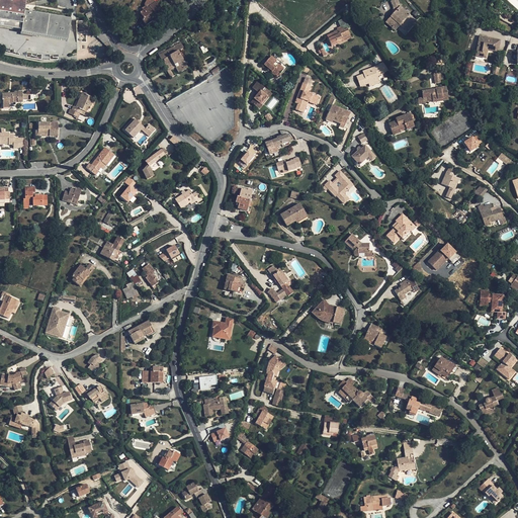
[(0,0),(0,25),(21,29),(20,32),(67,39),(70,19),(24,11),(25,0),(0,0)]
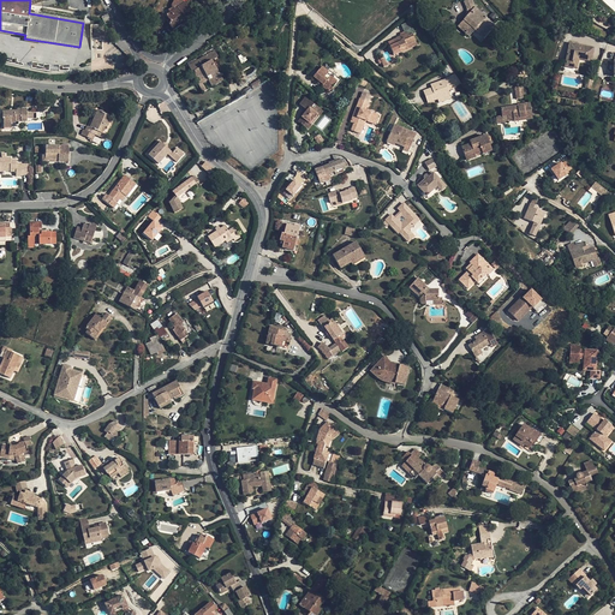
[(173,3),(171,5),(172,7),(174,10),(171,13),(165,17),(173,30),(193,17),(185,4),(181,0),(173,0),(173,3)]
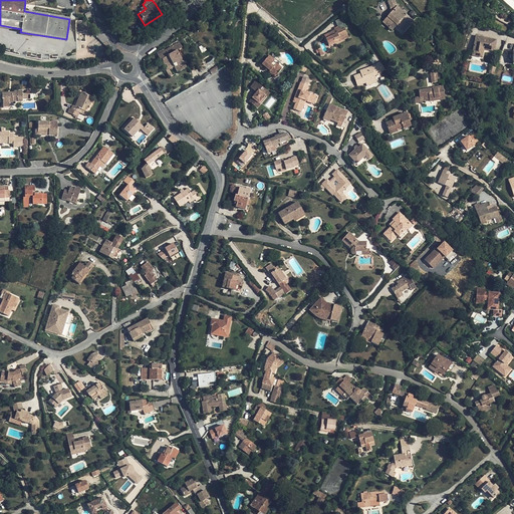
[(391,9),(388,16),(397,6),(394,0),(390,0),(388,1),(391,9)]
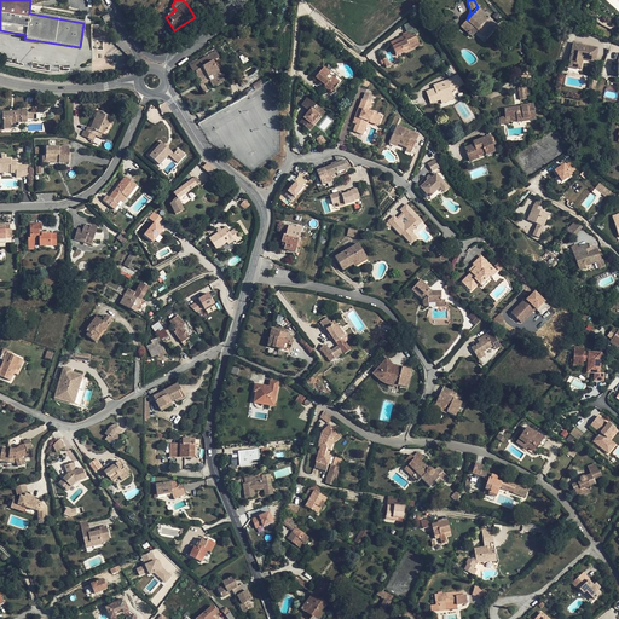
[(461,27),(468,34),(474,28),(478,30),(485,36),(492,29),(495,32),(498,27),(478,7),(467,19),(461,27)]
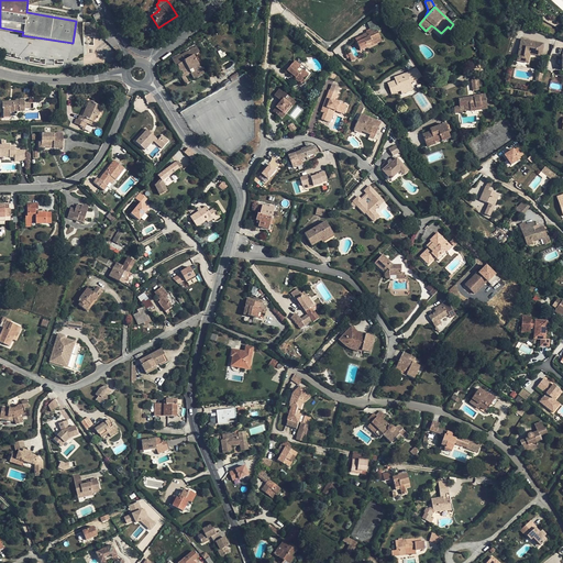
[(84,32),(97,32),(96,23),(84,23),(84,32)]
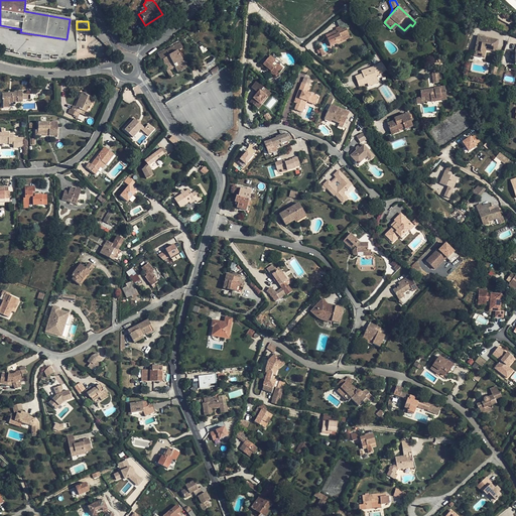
[(341,38),(349,34),(347,28),(343,30),(342,28),(333,32),(334,36),(333,36),(336,43),(342,41),(341,38)]
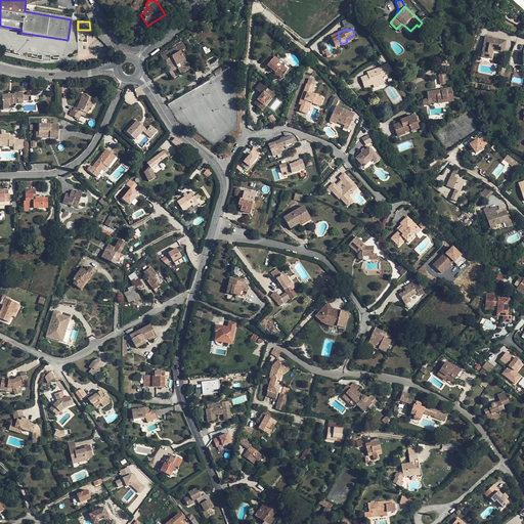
[(489,49),(492,50),(504,52),(506,41),(485,37),(482,53),(488,54),(489,49)]
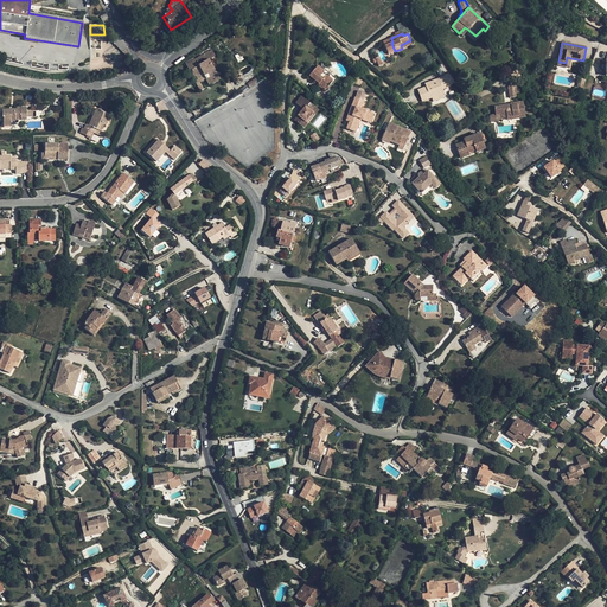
[(186,64),(190,71),(209,59),(215,56),(211,50),(186,64)]
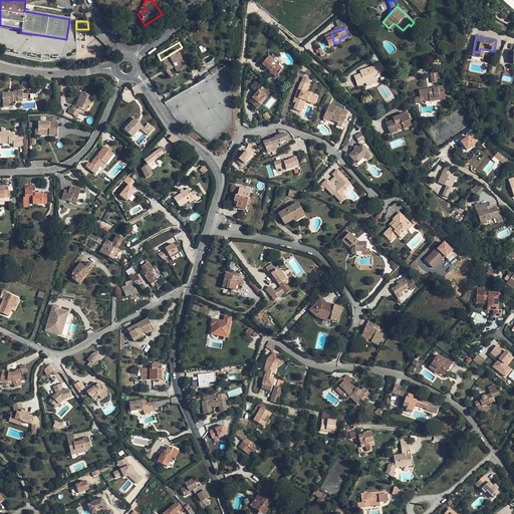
[(482,57),(483,49),(480,48),(479,53),(473,52),(472,55),(482,57)]
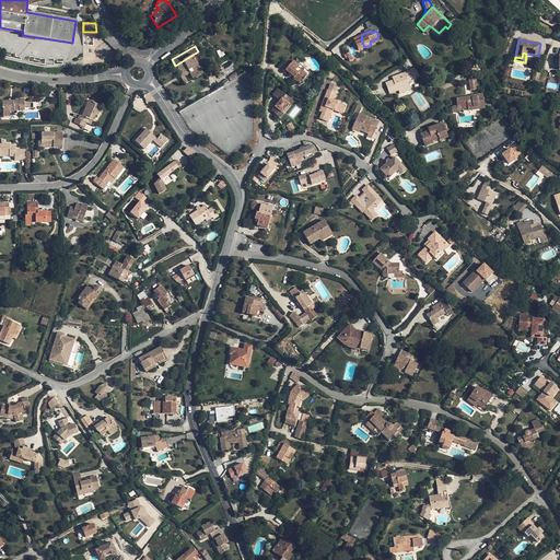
[(194,70),(190,72),(194,79),(202,73),(193,55),(175,66),(174,66),(179,76),(191,68),(194,70)]
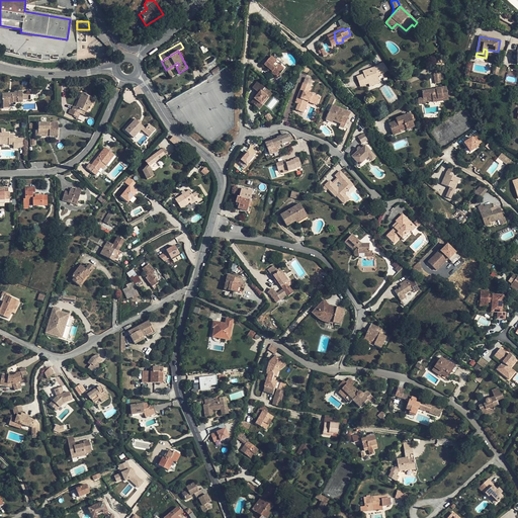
[(275,62),(276,61),(271,57),(264,65),(272,71),(271,72),(277,77),(283,69),(275,62)]
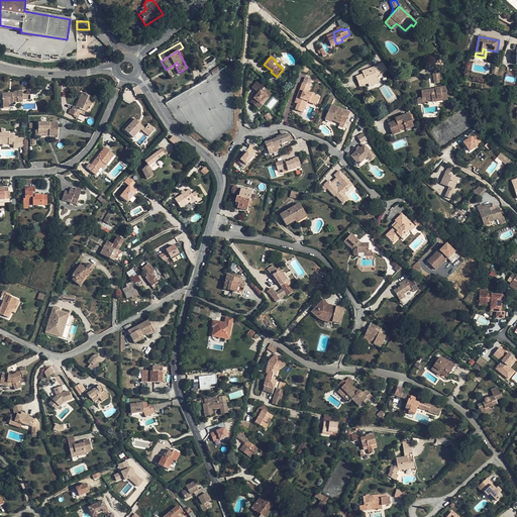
[(440,59),(434,62),(437,68),(443,65),(440,59)]
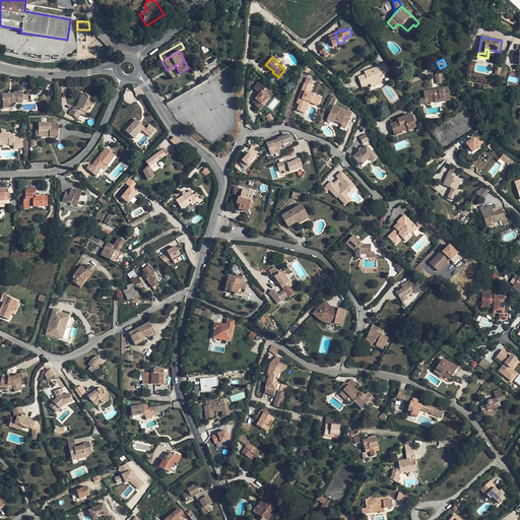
[(278,60),(277,61),(276,62),(284,69),(286,70),(288,68),(278,60)]
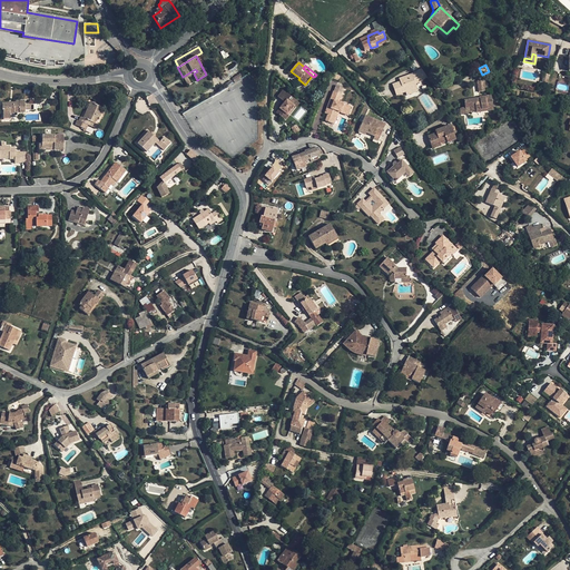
[(185,79),(187,77),(194,74),(197,71),(195,69),(183,77),(185,79)]
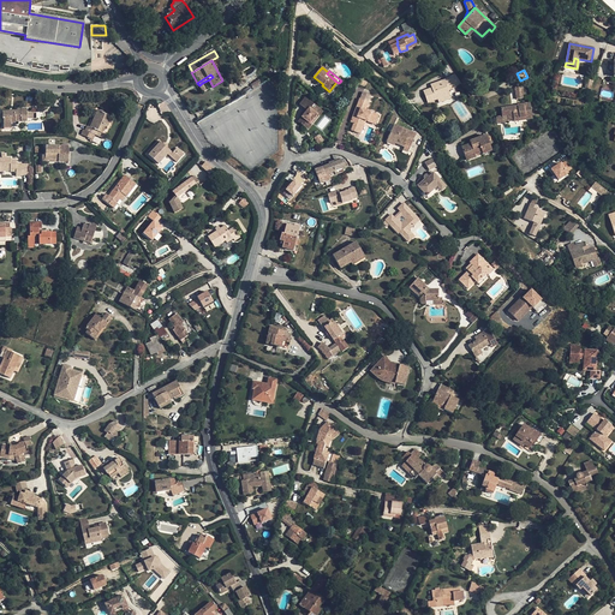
[(454,75),(448,78),(452,89),(453,89),(461,83),(454,75)]
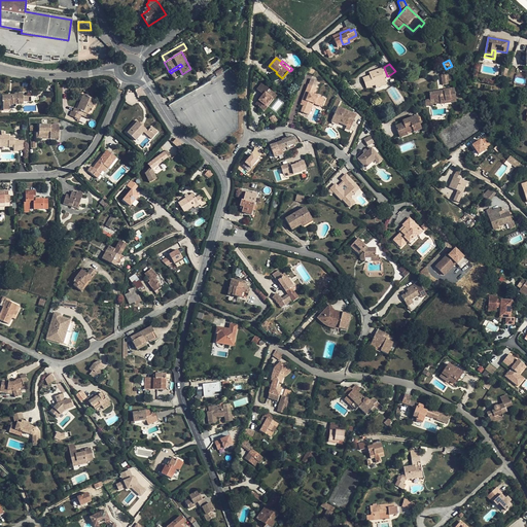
[(372,75),(370,75),(362,78),(366,89),(375,84),(385,81),(384,77),(387,76),(384,67),(371,72),(372,75)]
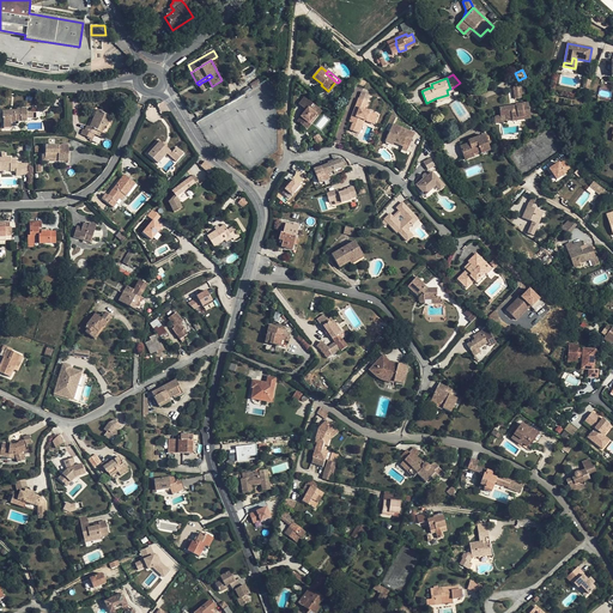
[(320,110),(304,97),(298,104),(304,109),(305,111),(301,116),(297,121),(303,126),(307,122),(308,123),(320,110)]
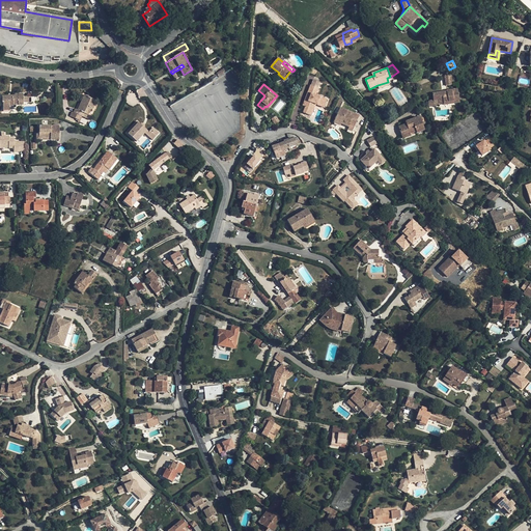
[(318,106),(322,99),(315,96),(318,89),(311,86),(302,106),(306,107),(303,113),(311,116),(315,105),(318,106)]
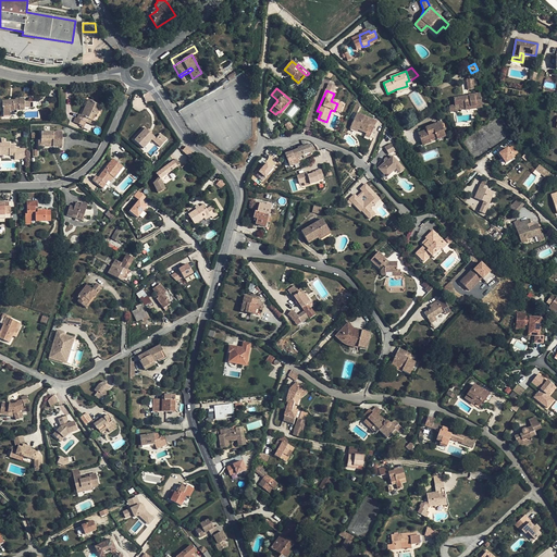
[(465,108),(465,110),(482,108),(480,94),(468,96),(454,99),(455,106),(459,104),(459,109),(465,108)]
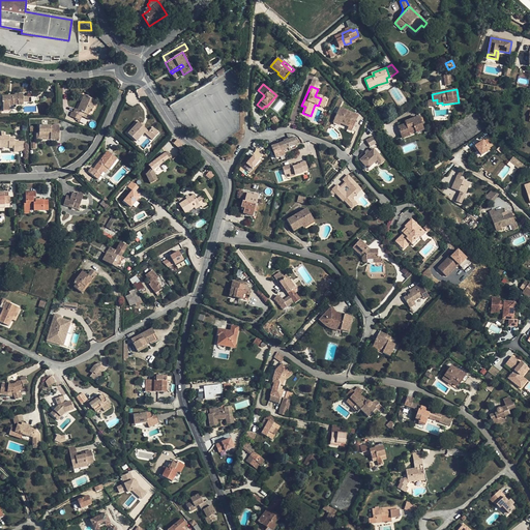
[(23,96),(23,93),(16,93),(15,94),(15,95),(2,96),(3,101),(4,110),(13,110),(13,105),(18,105),(24,104),(24,102),(29,101),(29,96),(23,96)]
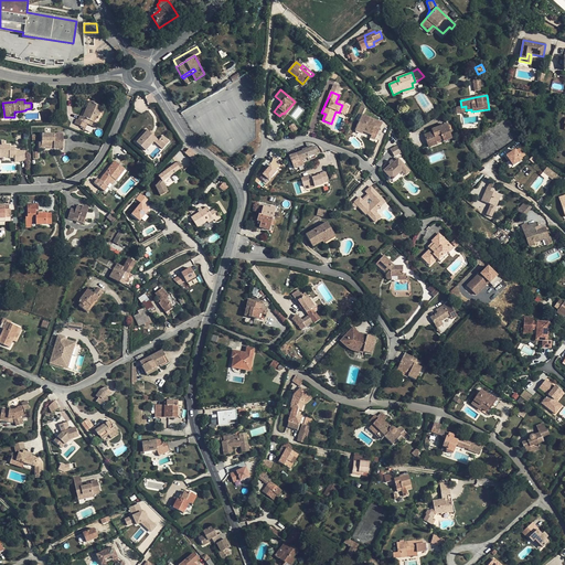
[(103,107),(89,100),(83,116),(81,115),(78,119),(88,124),(89,119),(95,123),(98,115),(99,116),(103,107)]
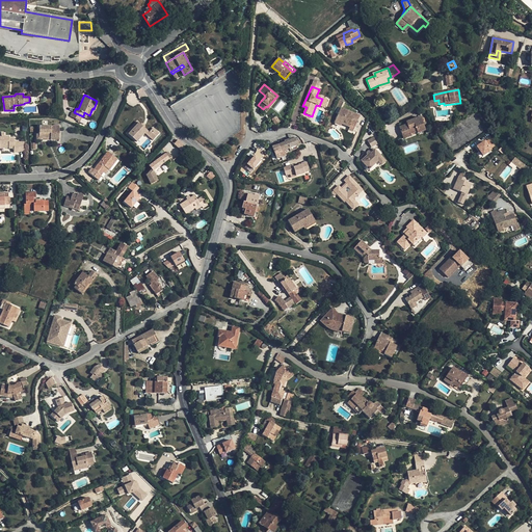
[(278,97),(277,96),(267,107),(266,106),(263,109),(266,112),(278,97)]
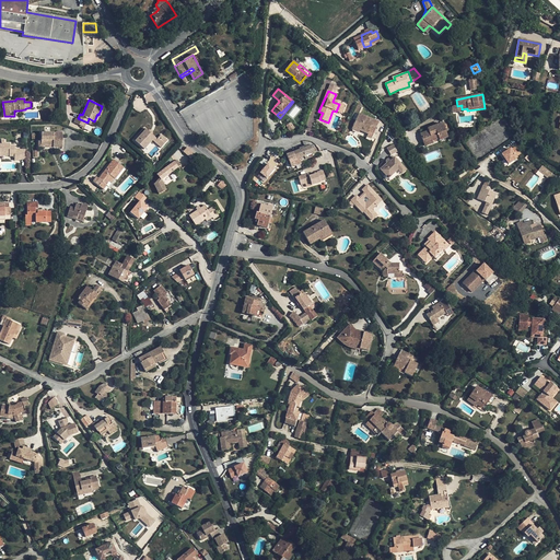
[(345,106),(339,104),(336,112),(341,114),(345,106)]
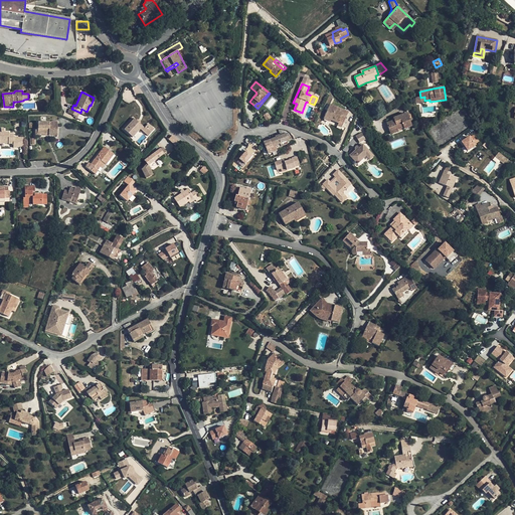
[(333,120),(333,122),(338,124),(338,123),(343,125),(348,114),(329,106),(324,120),(330,123),(330,121),(331,119),(333,120)]
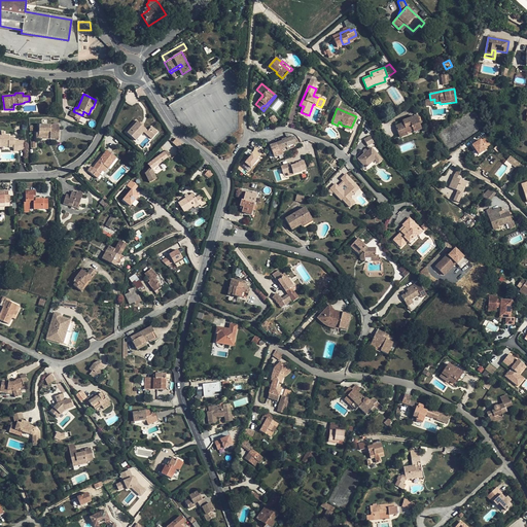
[(80,119),(82,115),(73,111),(72,111),(70,115),(80,119)]
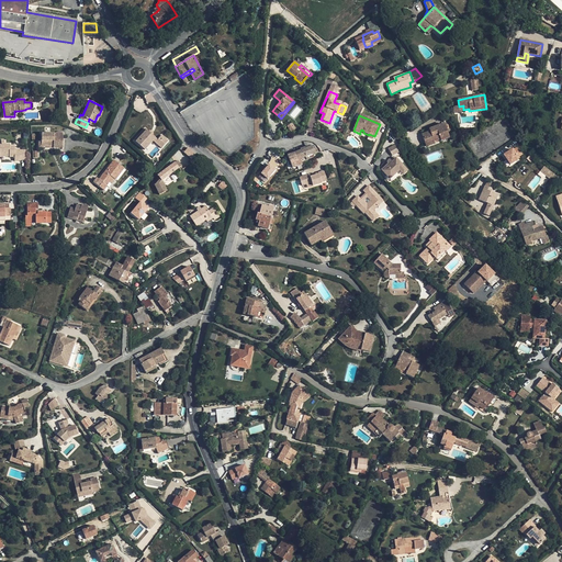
[(425,145),(434,142),(440,139),(440,141),(449,138),(444,124),(431,128),(433,131),(429,132),(422,135),(425,145)]
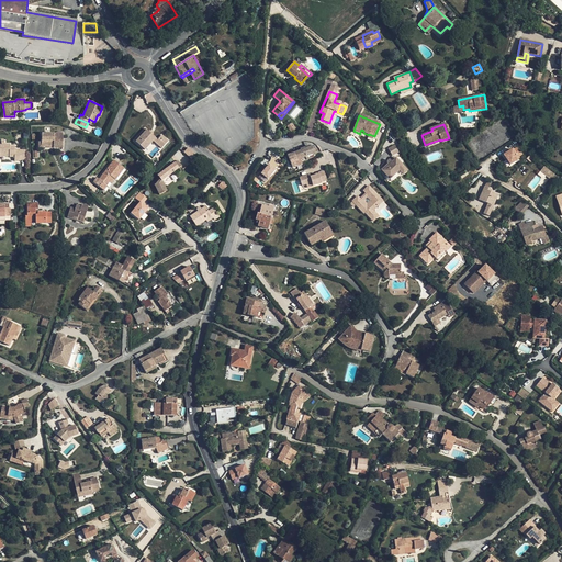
[(146,128),(135,141),(145,149),(154,139),(164,147),(169,139),(163,134),(158,139),(146,128)]
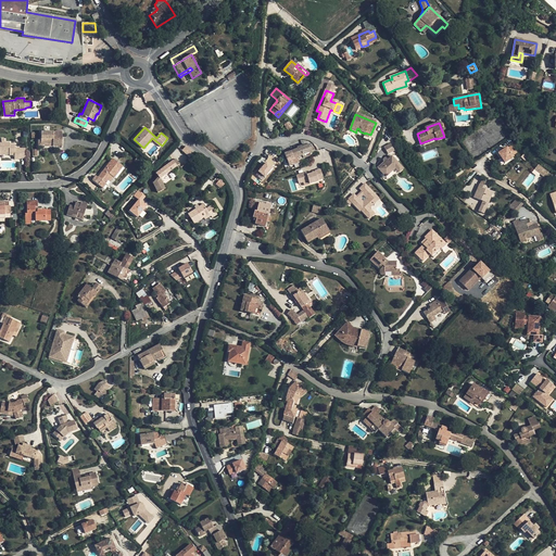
[(53,146),(62,146),(62,133),(41,131),(41,140),(41,143),(50,143),(50,141),(52,141),(53,146)]
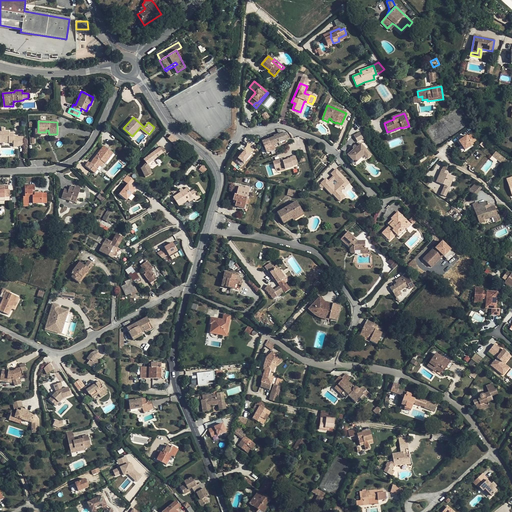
[(19,146),(18,137),(14,137),(14,136),(13,133),(9,133),(9,134),(5,134),(4,131),(4,127),(1,128),(1,130),(0,130),(0,138),(5,138),(4,137),(8,137),(9,141),(9,143),(13,143),(14,146),(19,146)]
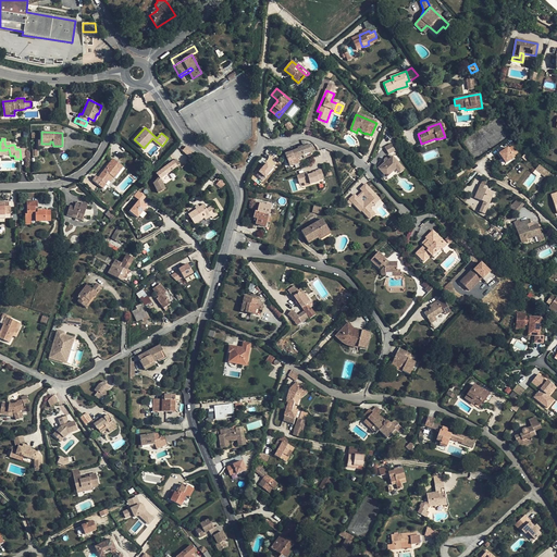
[(349,149),(356,144),(353,139),(346,145),(349,149)]
